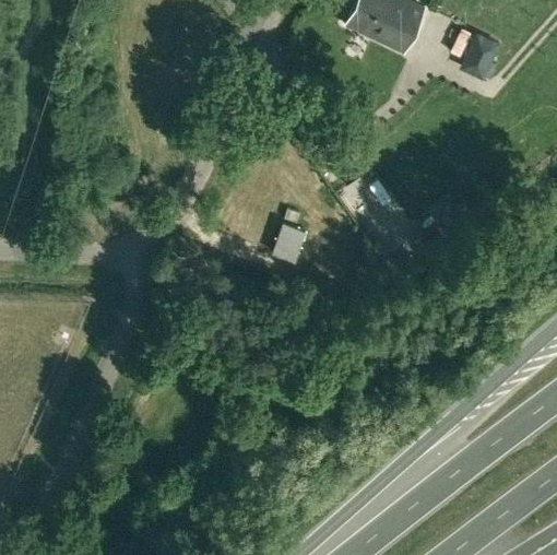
[(405,55),(425,11),(401,0),(358,0),(346,27),(405,55)]
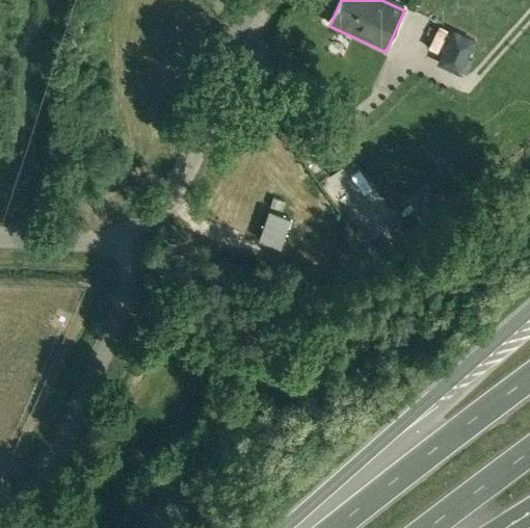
[(281,249),(291,221),(270,214),(260,242),(281,249)]
